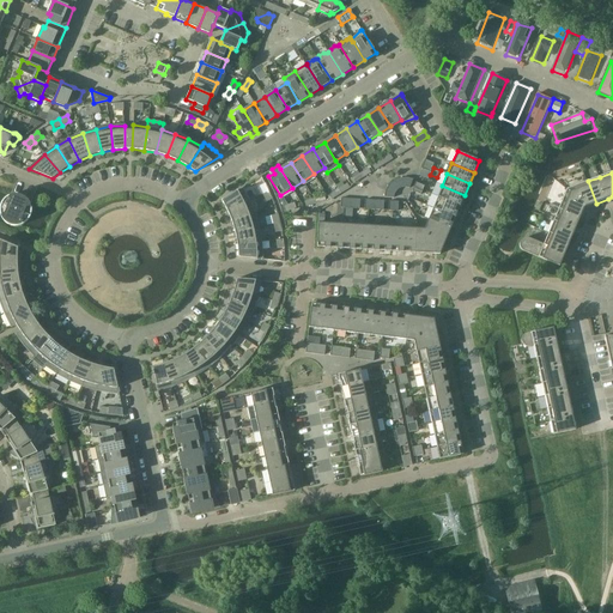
[(404,187),(406,187),(410,188),(413,180),(407,177),(400,178),(394,181),(389,186),(386,190),(384,198),(394,198),(394,194),(396,192),(398,190),(399,189),(401,188),(404,187)]
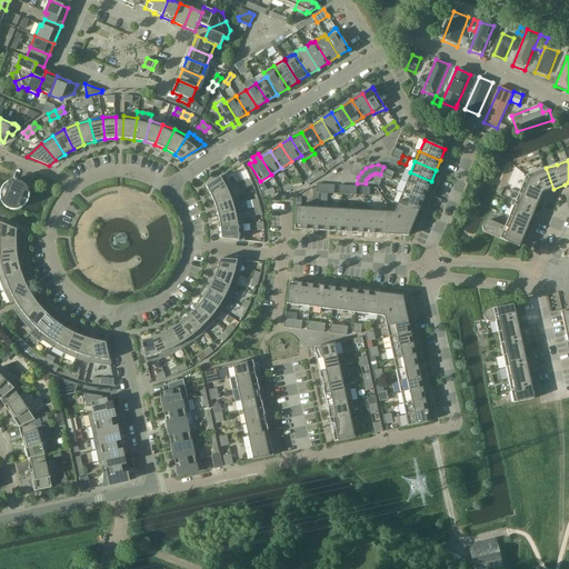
[(526,176),(519,193),(538,202),(542,193),(553,189),(546,168),(526,176)]
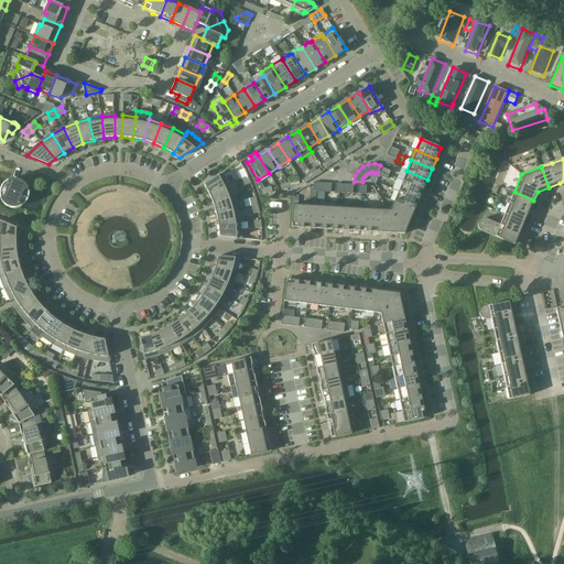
[(241,179),(247,176),(243,169),(238,172),(241,179)]
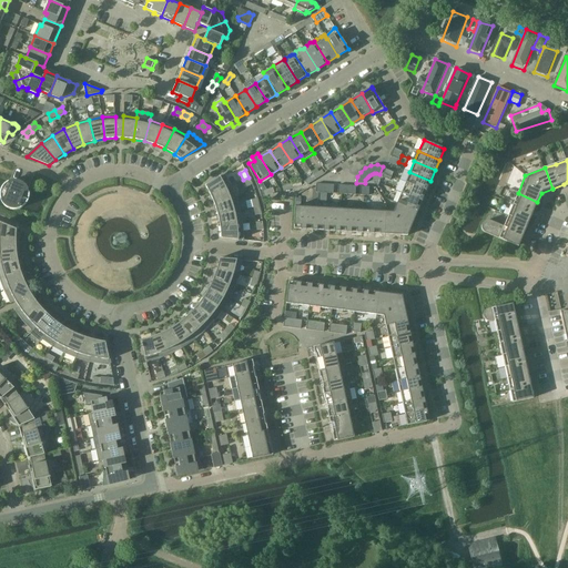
[(430,181),(409,172),(406,182),(426,191),(430,181)]
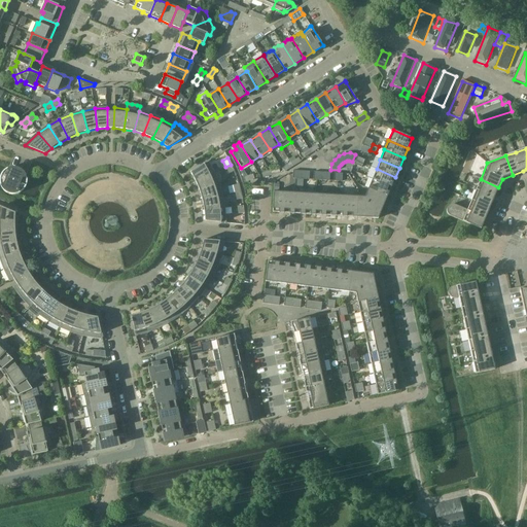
[(208,162),(190,172),(196,181),(214,173),(208,162)]
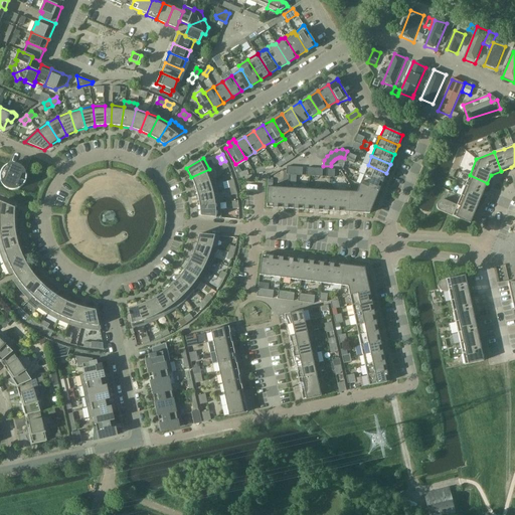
[(225,161),(220,163),(223,170),(229,167),(225,161)]
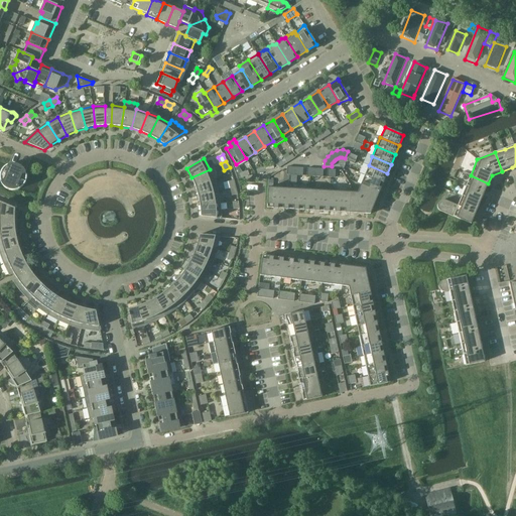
[(4,170),(3,171),(26,181),(26,179),(27,176),(26,174),(26,172),(25,170),(24,169),(22,167),(20,166),(18,165),(16,164),(14,164),(12,164),(10,165),(8,166),(6,167),(5,169),(4,170)]
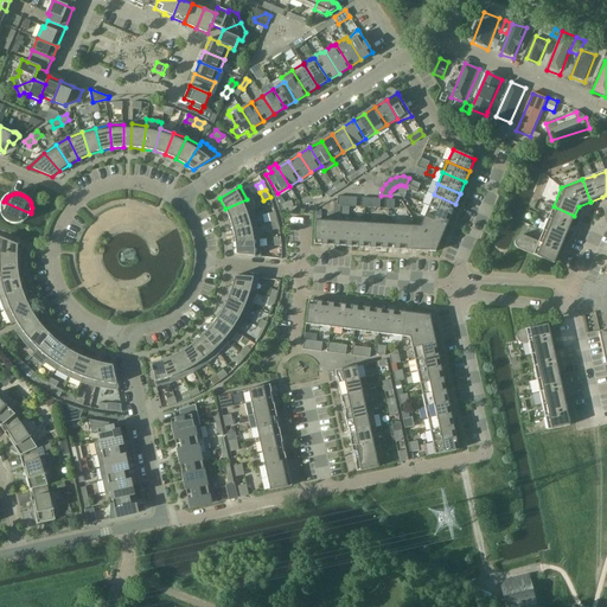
[(429,206),(451,215),(455,204),(434,195),(429,206)]
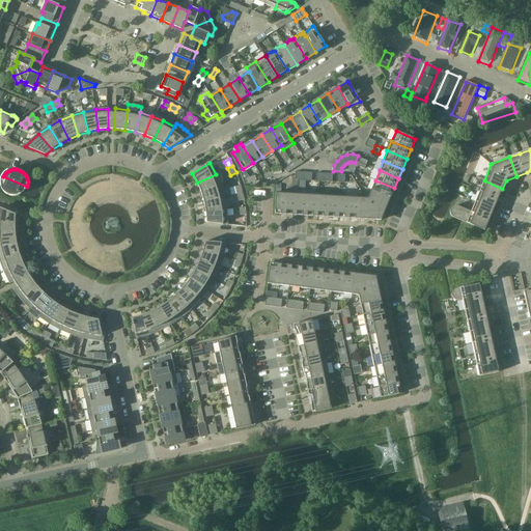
[(311,180),(312,172),(296,171),(295,179),(311,180)]
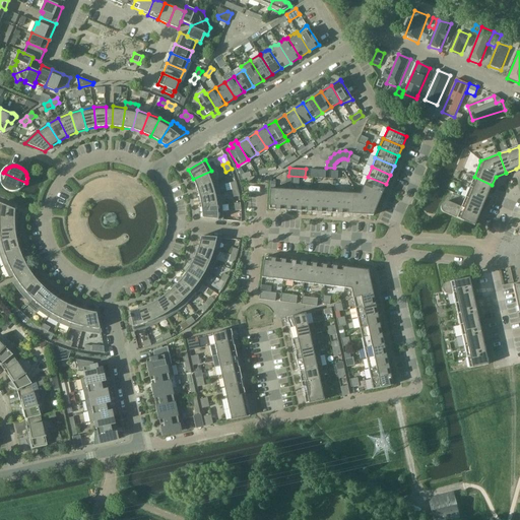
[(325,178),(326,171),(310,170),(309,178),(325,178)]
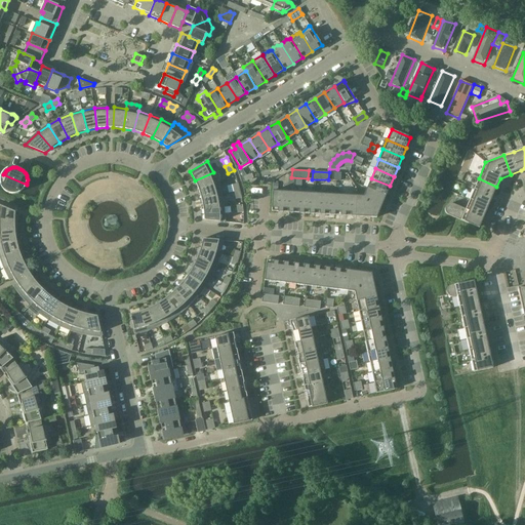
[(213,172),(195,180),(199,190),(217,184),(213,172)]
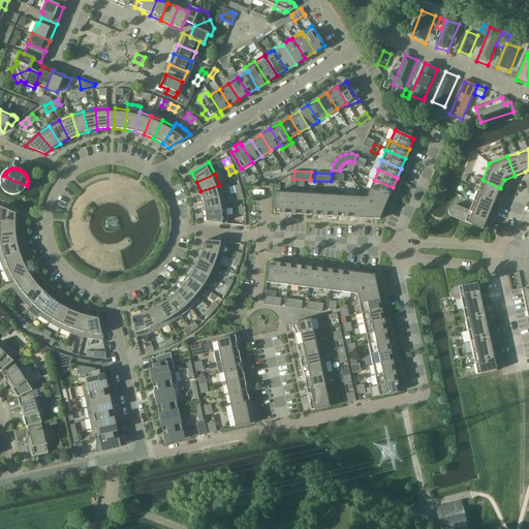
[(344,174),(336,174),(335,182),(343,182),(344,174)]
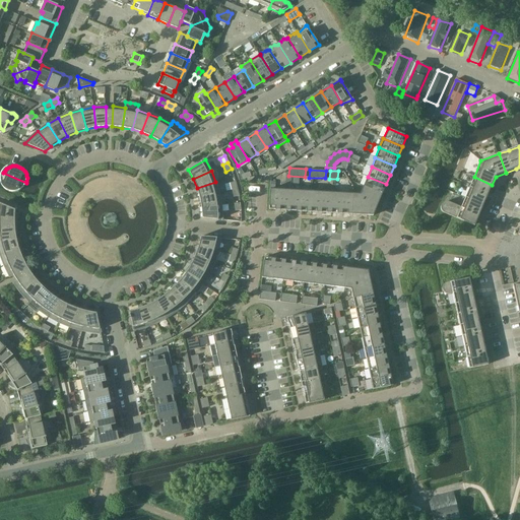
[(26,183),(3,173),(3,175),(3,177),(3,179),(3,181),(4,183),(5,185),(7,187),(9,188),(11,189),(13,189),(15,189),(17,189),(19,189),(21,188),(23,187),(24,185),(25,183),(26,183)]
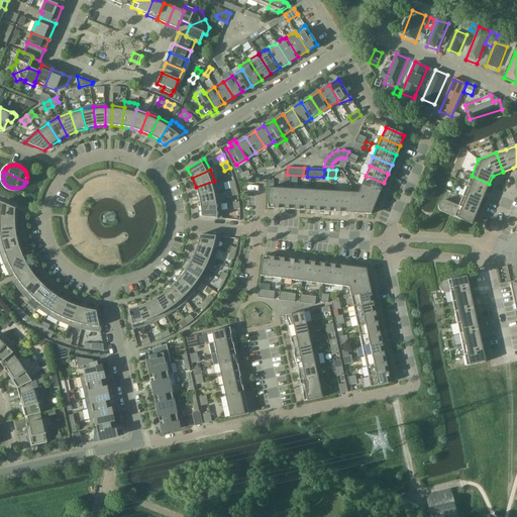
[(384,183),(366,176),(362,185),(380,193),(384,183)]
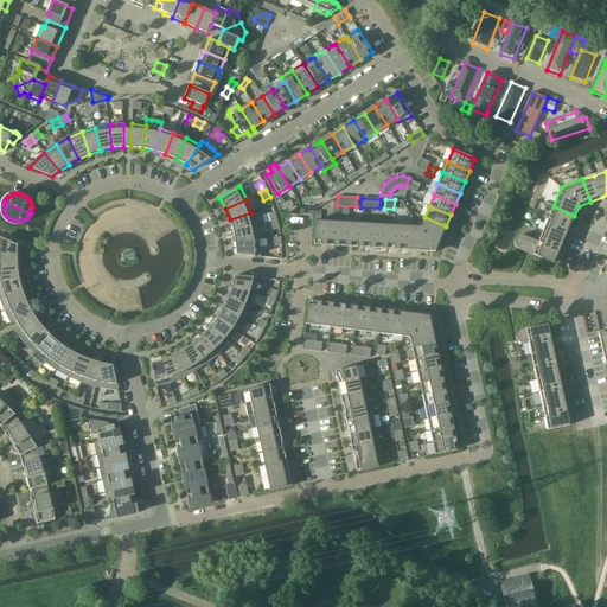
[(554,206),(543,231),(564,240),(569,229),(574,216),(554,206)]
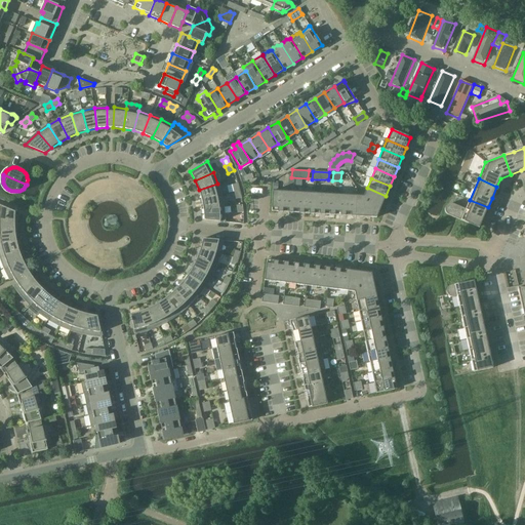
[(217,184),(199,190),(201,200),(221,195),(217,184)]
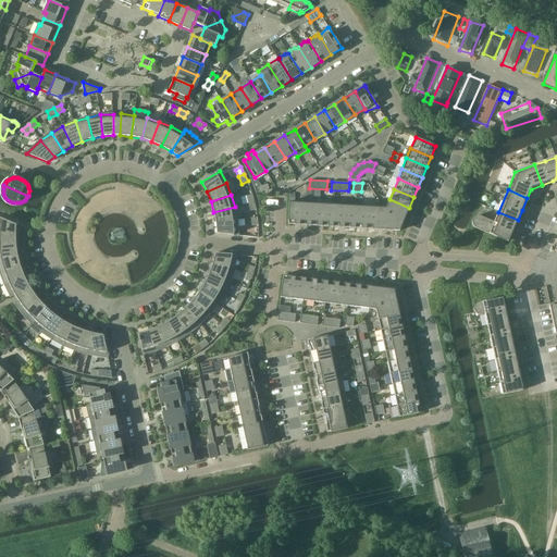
[(399,231),(409,208),(390,199),(385,208),(379,208),(378,230),(399,231)]
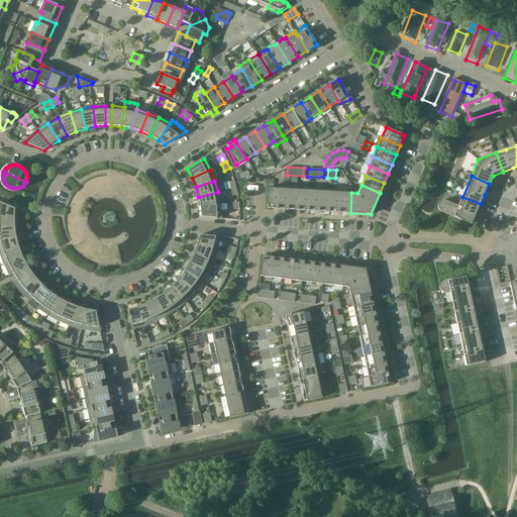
[(268,208),(285,209),(287,189),(269,188),(268,208)]
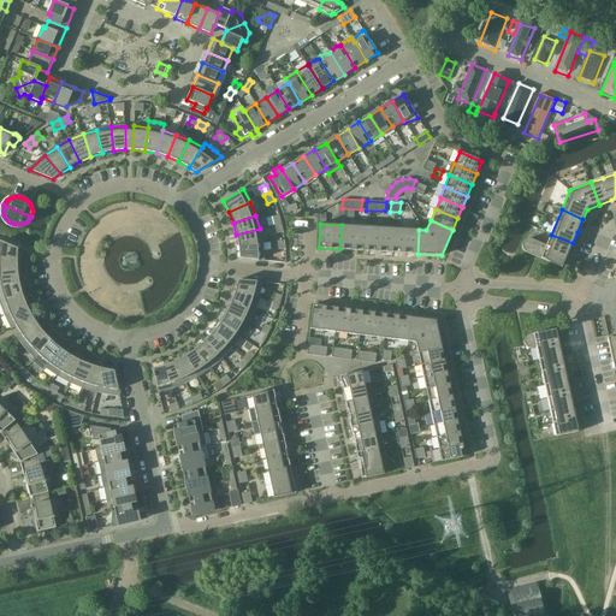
[(339,249),(363,250),(366,226),(342,225),(339,249)]
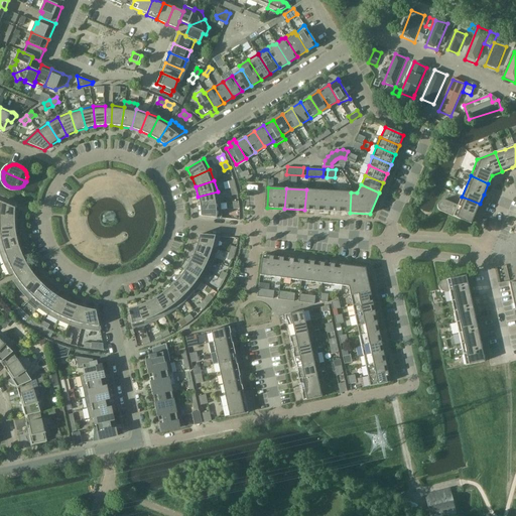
[(304,210),(325,212),(327,190),(306,189),(304,210)]
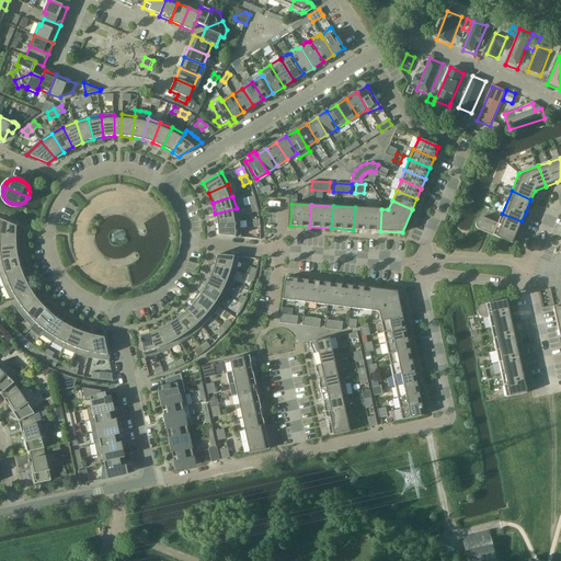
[(353,230),(380,231),(381,209),(355,207),(353,230)]
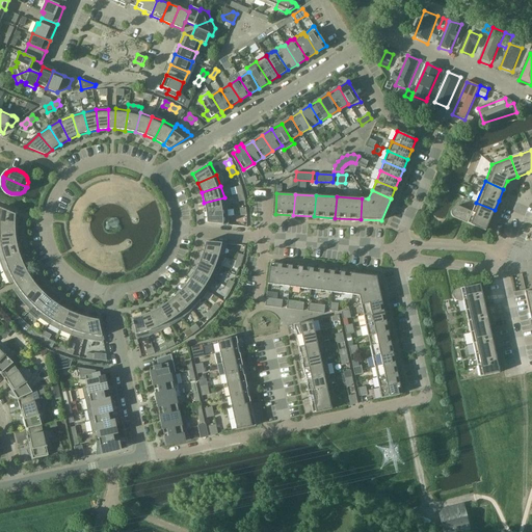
[(206,213),(227,210),(224,197),(204,203),(206,213)]
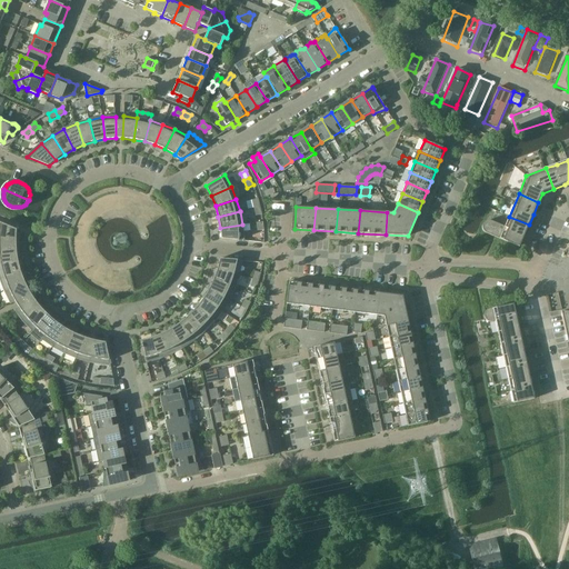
[(482,227),(482,228),(482,229),(483,230),(483,231),(485,232),(486,233),(487,235),(492,237),(519,248),(525,236),(529,225),(509,217),(505,227),(491,221),(490,221),(489,221),(488,221),(487,221),(486,222),(485,222),(485,223),(483,225),(483,226),(482,227)]
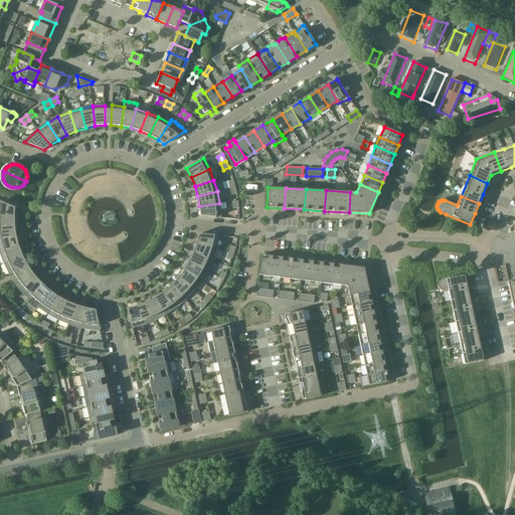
[(0,215),(15,216),(15,208),(0,201),(0,215)]
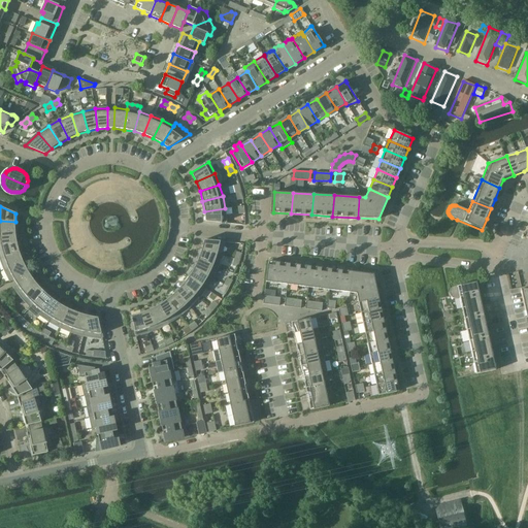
[(225,208),(204,211),(205,222),(226,224),(225,208)]
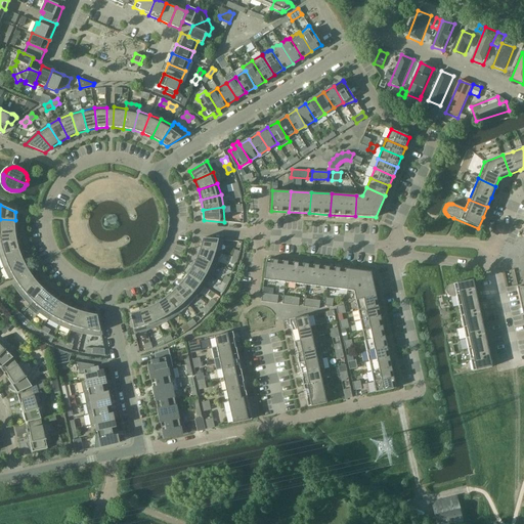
[(0,231),(15,230),(15,220),(0,219),(0,231)]
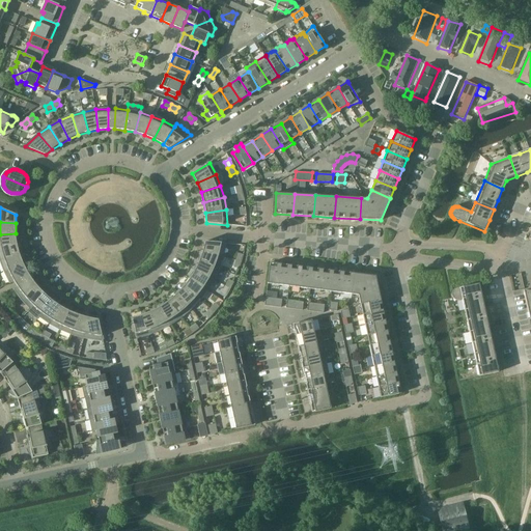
[(16,233),(0,234),(0,247),(17,244),(16,233)]
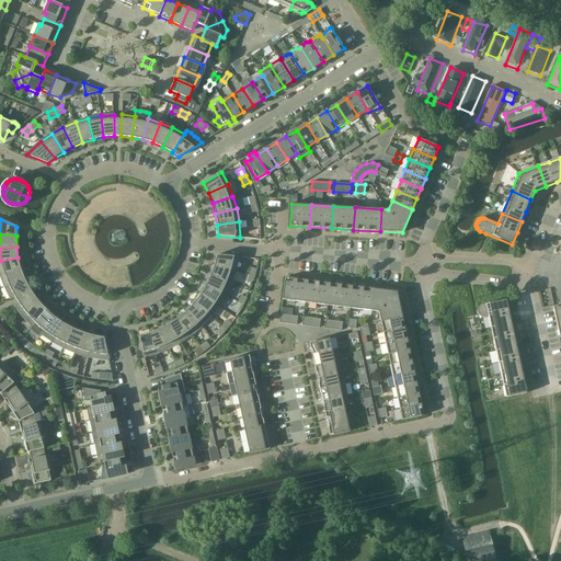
[(215,265),(236,271),(238,258),(217,255),(215,265)]
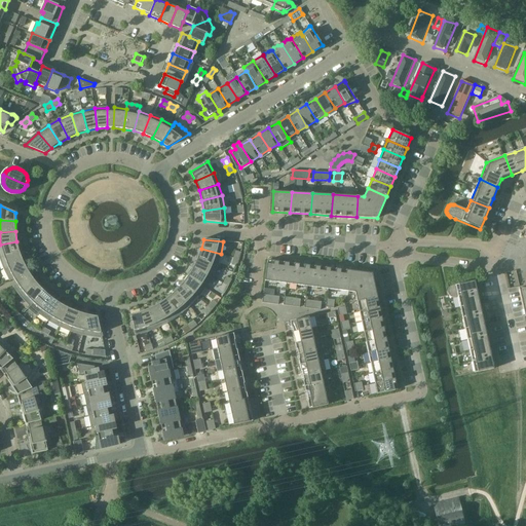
[(16,241),(0,245),(0,257),(0,258),(20,252),(16,241)]
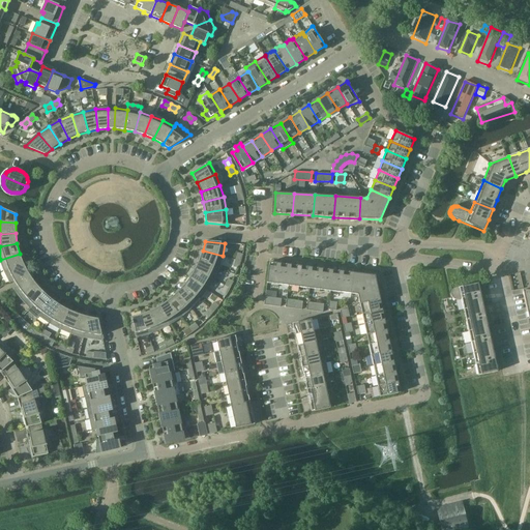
[(199,260),(218,268),(223,256),(203,251),(199,260)]
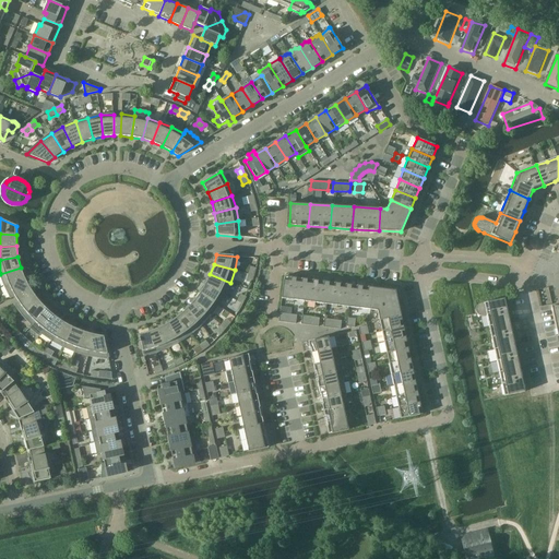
[(4,286),(24,277),(21,268),(0,274),(4,286)]
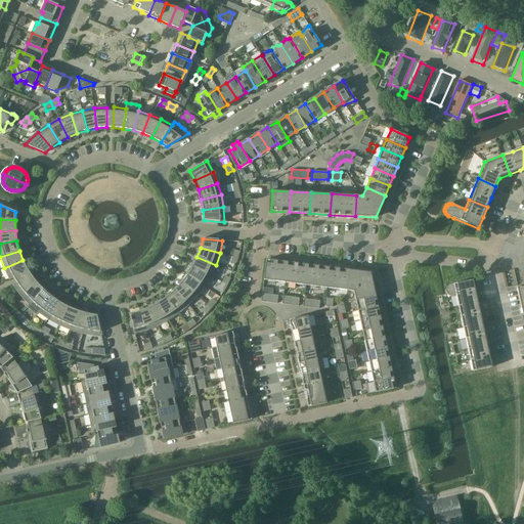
[(216,265),(197,257),(192,266),(211,276),(216,265)]
